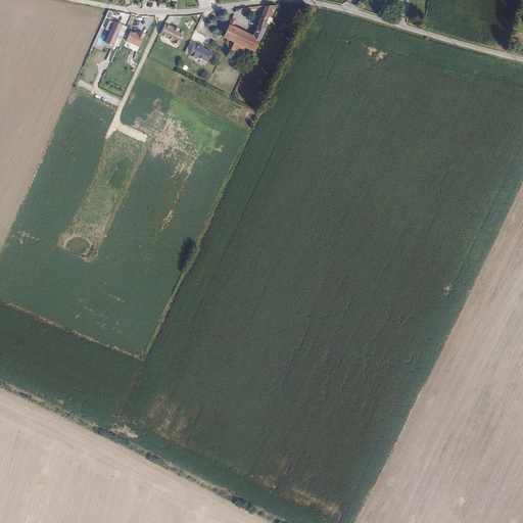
[(256,50),(270,24),(273,16),(278,5),(266,6),(252,34),(236,26),(238,22),(233,20),(226,36),(237,42),(233,49),(243,54),(247,46),(256,50)]
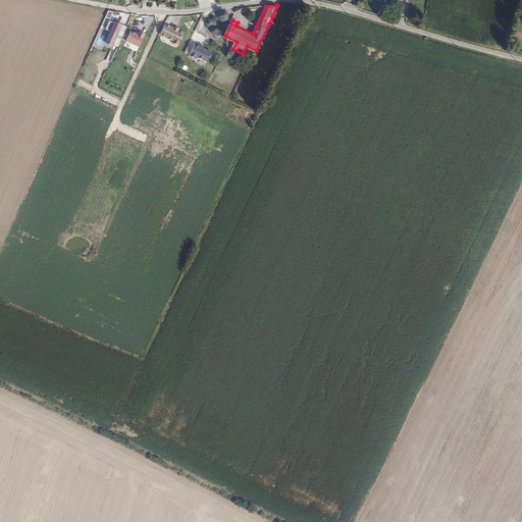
[(102,28),(110,31),(117,12),(108,9),(102,28)]
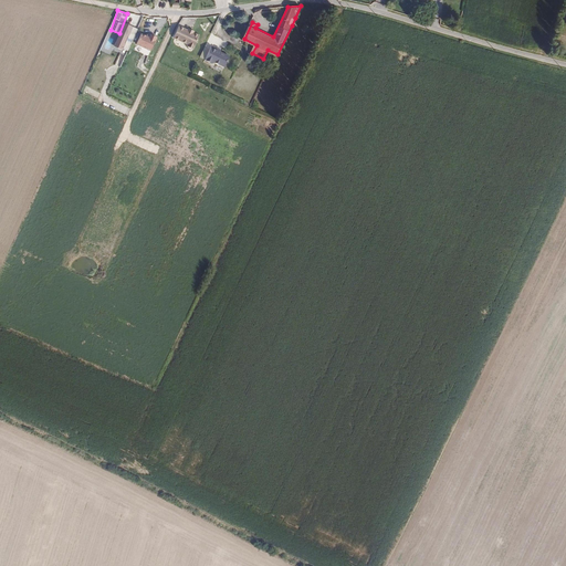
[(123,49),(128,51),(137,28),(124,22),(114,46),(123,50),(123,49)]
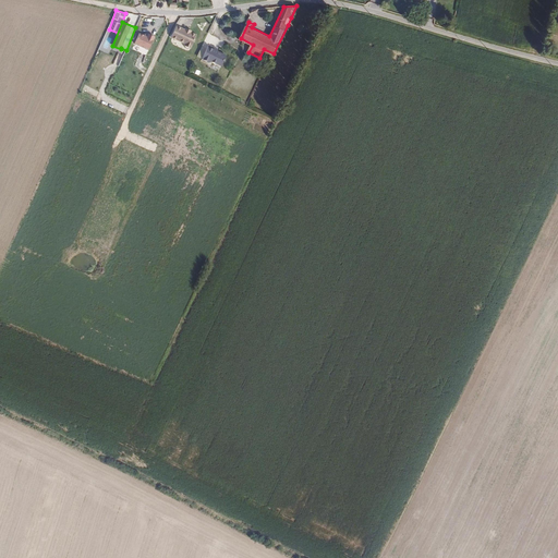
[(153,39),(157,28),(152,26),(147,36),(153,39)]
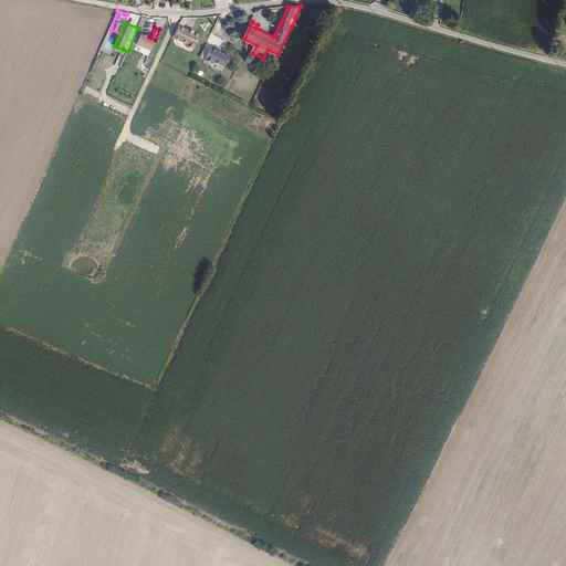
[(196,50),(201,37),(196,33),(190,31),(181,27),(176,39),(190,45),(189,46),(189,48),(190,50),(192,51),(196,50)]
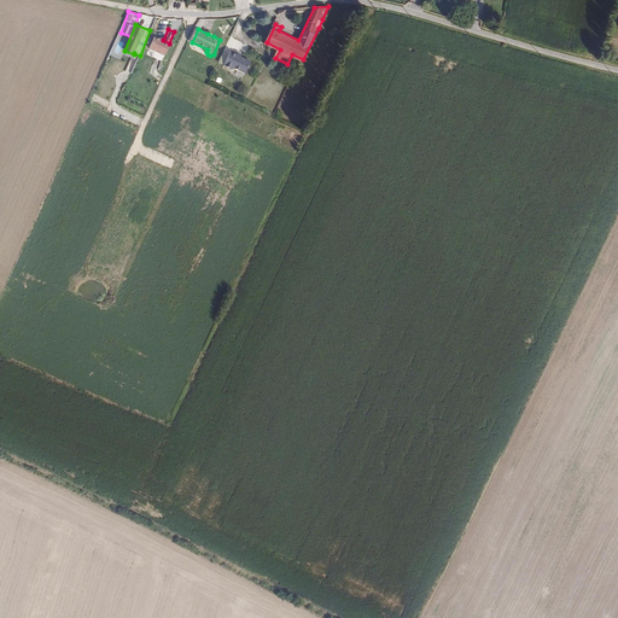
[(164,50),(165,45),(157,40),(153,48),(158,51),(155,57),(155,58),(162,60),(163,57),(161,56),(163,52),(164,50)]
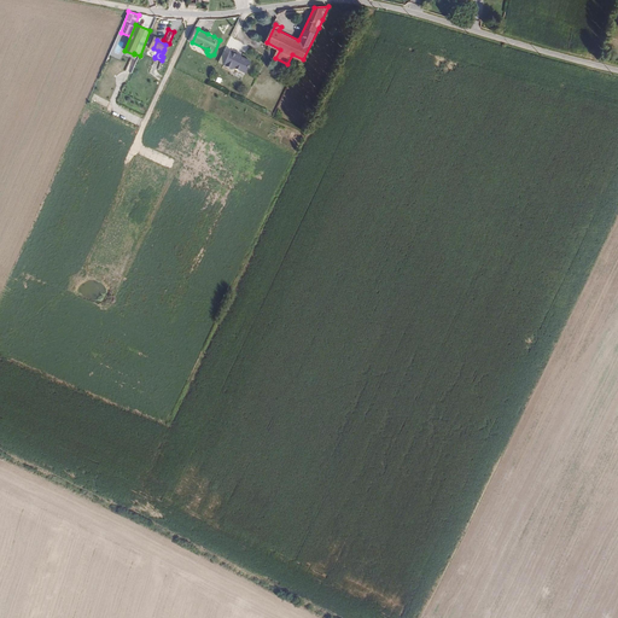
[(248,74),(254,63),(233,53),(226,66),(234,70),(238,69),(248,74)]
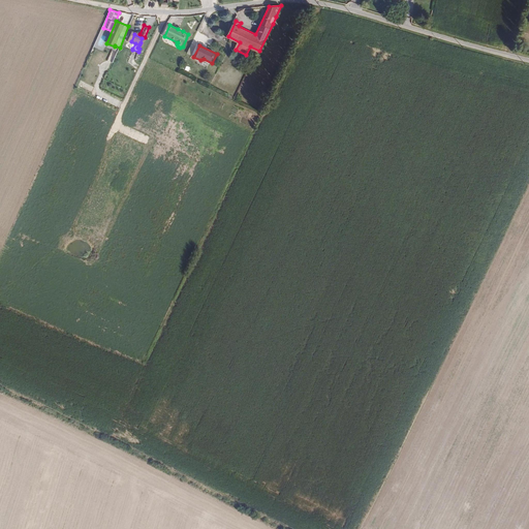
[(133,62),(138,52),(132,50),(132,49),(131,48),(127,59),(133,62)]
